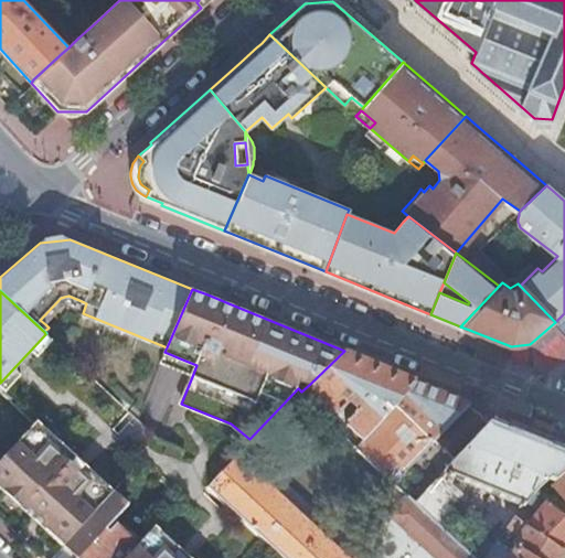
[(81,309),(84,302),(68,296),(64,297),(65,302),(81,309)]
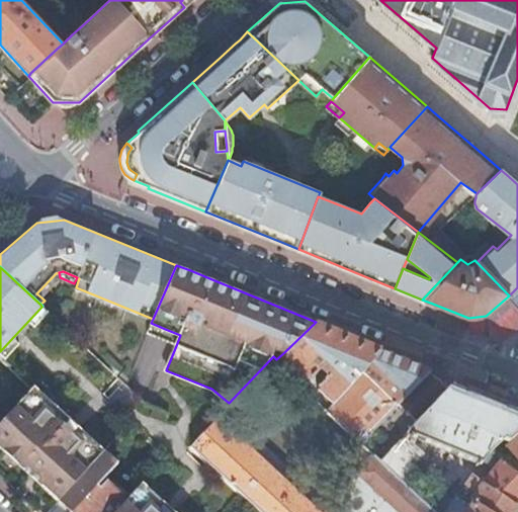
[(36,293),(41,297),(60,277),(59,272),(56,273),(36,293)]
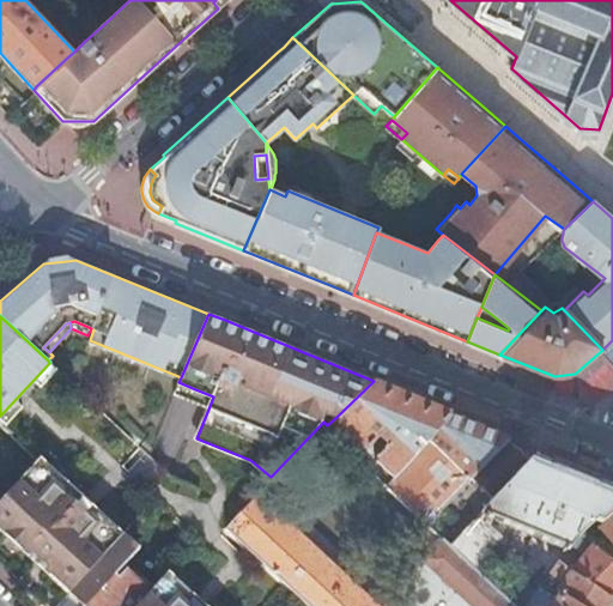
[(56,369),(49,363),(34,380),(41,386),(56,369)]
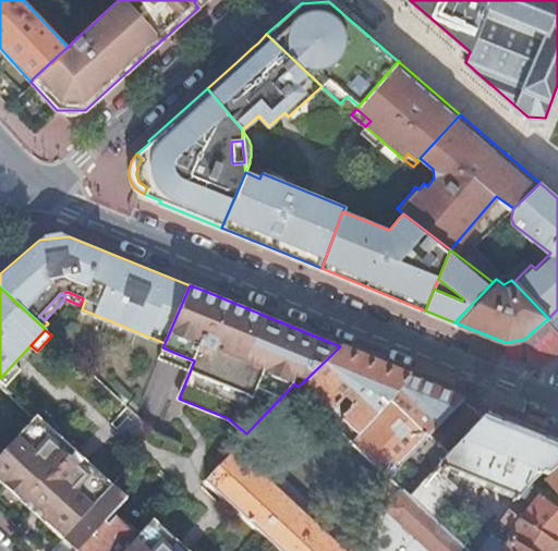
[(388,400),(411,375),(375,360),(340,346),(306,379),(338,409),(347,400),(342,396),(347,392),(350,396),(354,396),(353,402),(342,413),(360,429),(380,407),(375,402),(381,394),(388,400)]
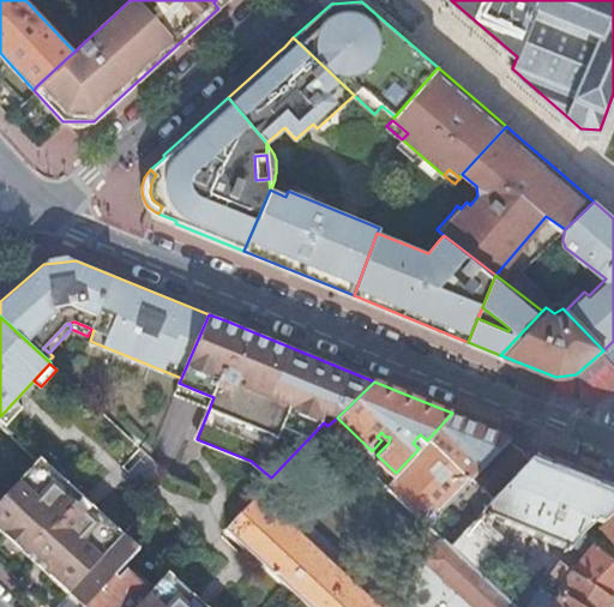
[(191,400),(210,407),(214,397),(196,390),(179,383),(175,392),(191,400)]
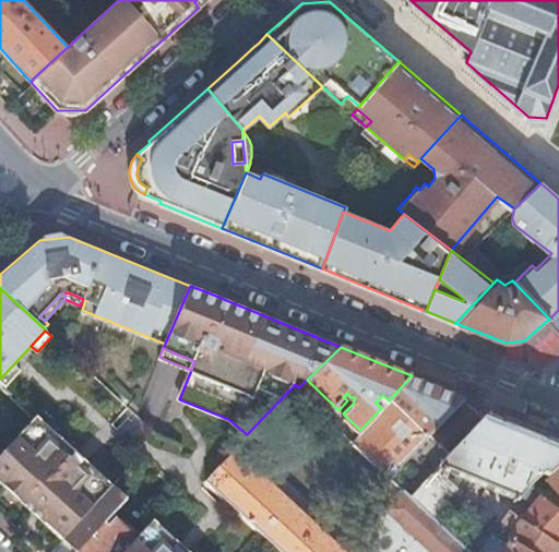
[(21,370),(14,363),(0,379),(0,380),(6,385),(21,370)]
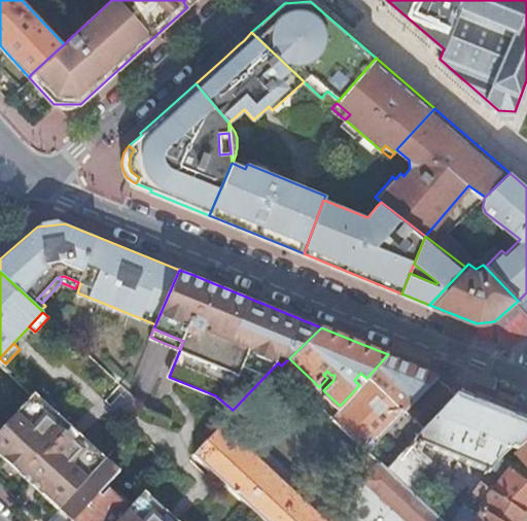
[(406,408),(437,375),(395,357),(388,354),(366,378),(359,385),(340,406),(332,414),(369,448),(407,409),(406,408)]
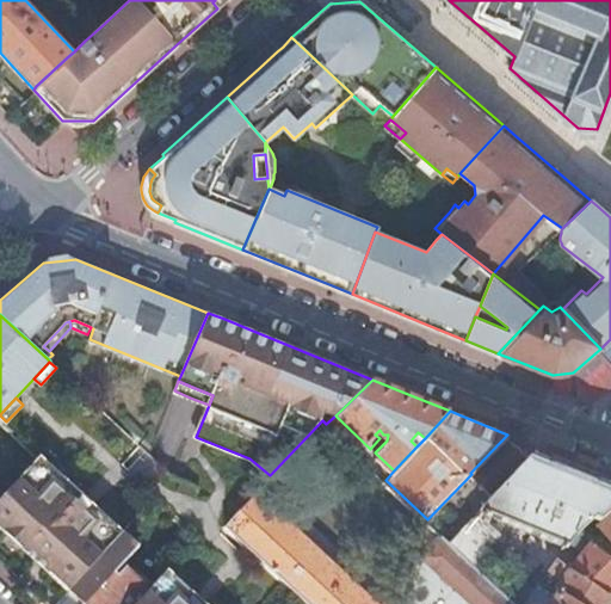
[(417,447),(425,438),(418,432),(411,441),(417,447)]
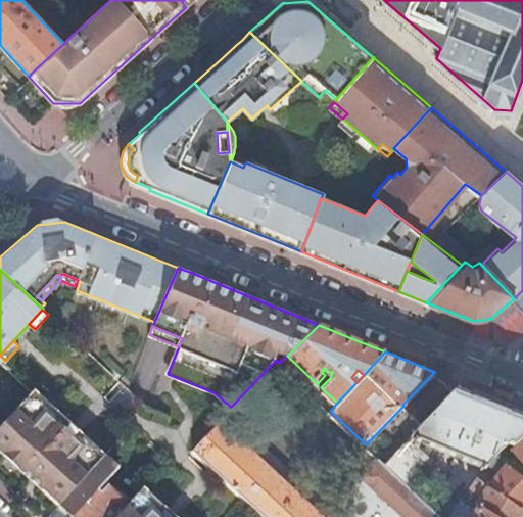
[(423,424),(462,383),(448,377),(434,372),(402,405),(403,406),(423,424)]
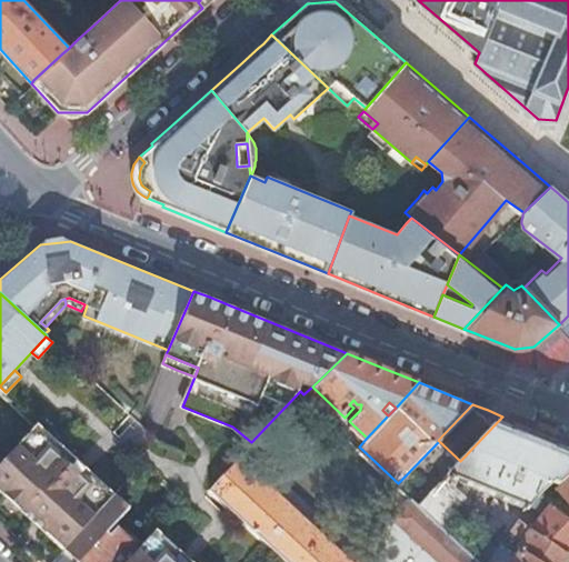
[(419,503),(450,532),(465,517),(469,520),(480,507),(467,494),(472,483),(528,505),(529,505),(535,495),(549,480),(550,479),(558,481),(568,471),(568,442),(552,437),(502,417),(460,461),(419,503)]
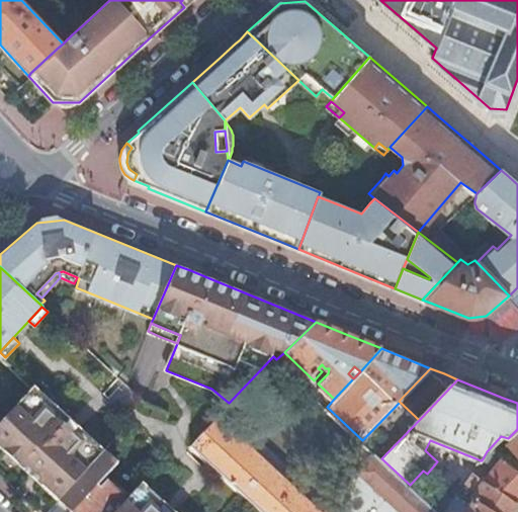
[(62,414),(64,411),(33,384),(31,386),(62,414)]
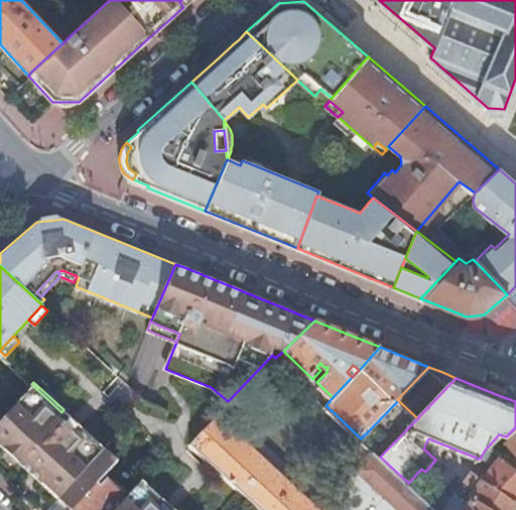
[(17,460),(61,412),(31,384),(0,418),(0,429),(10,439),(4,447),(17,460)]
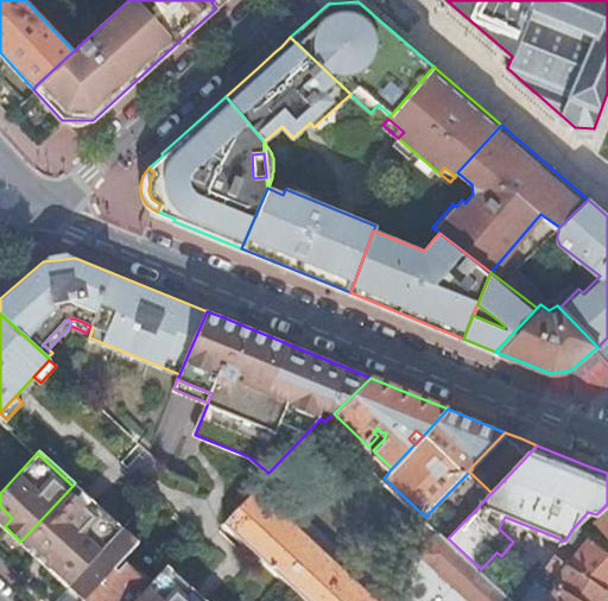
[(105,510),(75,482),(73,486),(20,542),(29,549),(50,569),(58,560),(75,576),(121,526),(121,525),(105,510)]
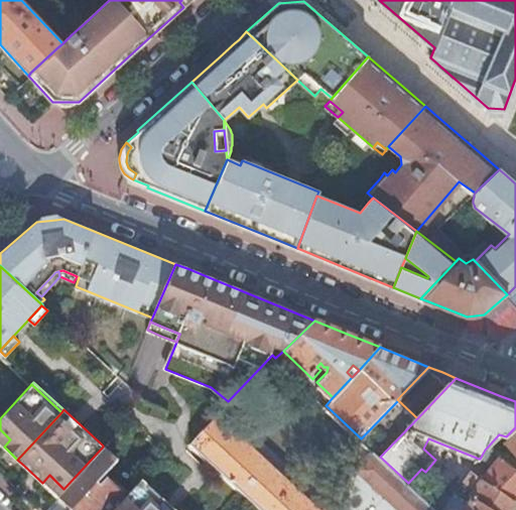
[(436,509),(408,483),(380,457),(374,451),(358,468),(403,509),(319,509),(216,414),(189,441),(263,509),(436,509)]
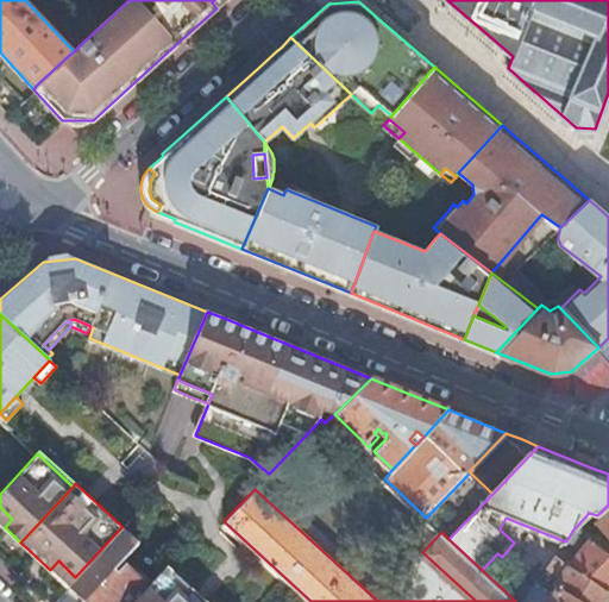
[(608,505),(597,515),(589,513),(588,514),(608,538),(608,505)]
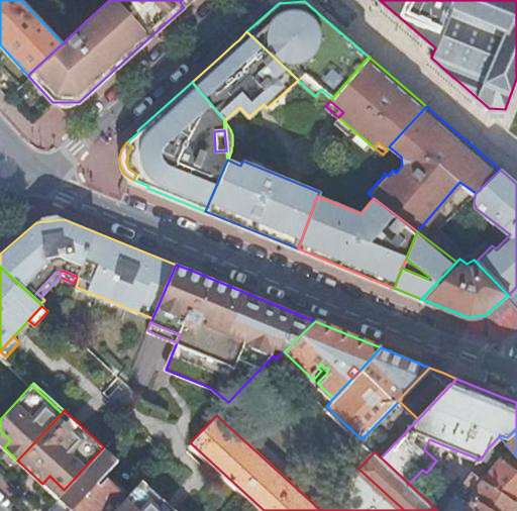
[(0,443),(4,447),(10,440),(0,430),(0,443)]
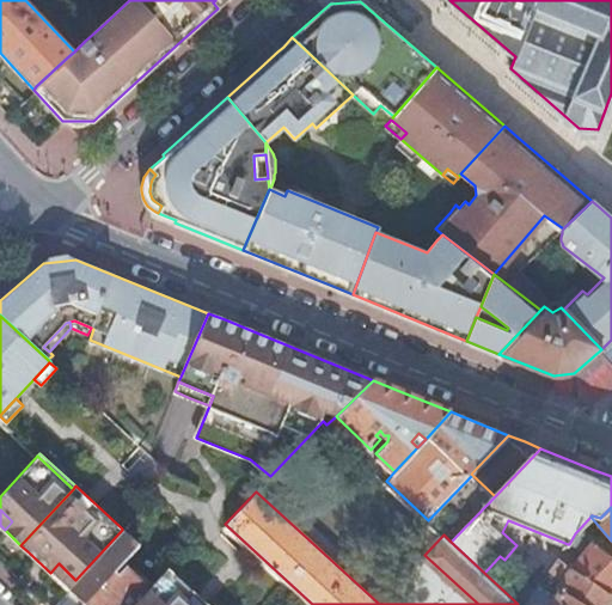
[(89,604),(133,604),(148,588),(126,568),(120,575),(114,570),(138,544),(122,530),(75,580),(69,587),(89,604)]
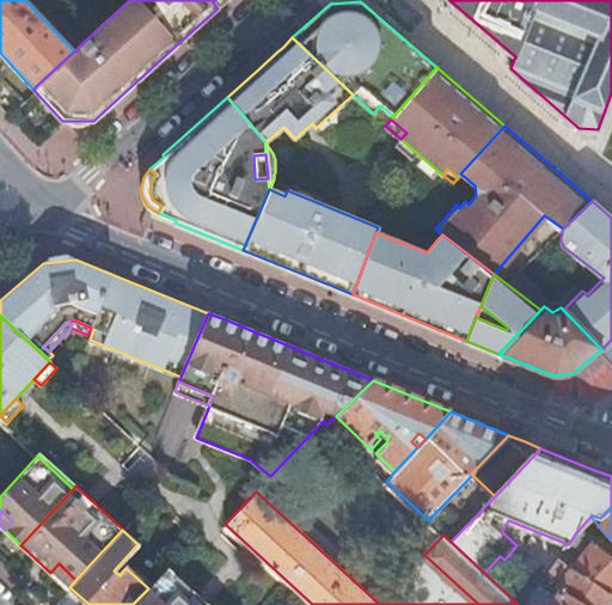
[(558,557),(610,594),(611,592),(611,556),(593,536),(583,550),(576,543),(580,539),(575,533),(569,544),(568,544),(558,557)]
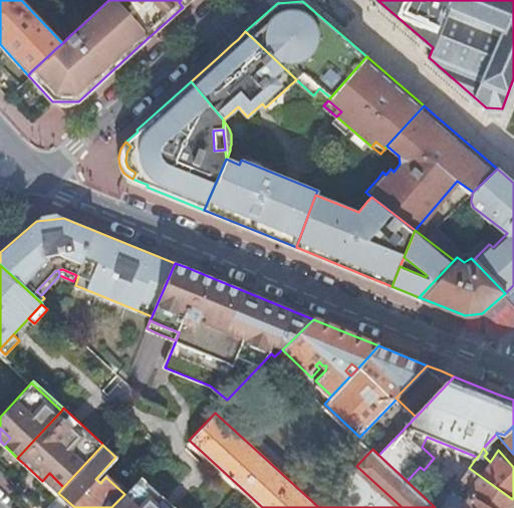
[(487,507),(508,507),(512,499),(469,468),(462,478),(474,486),(468,495),(487,507)]
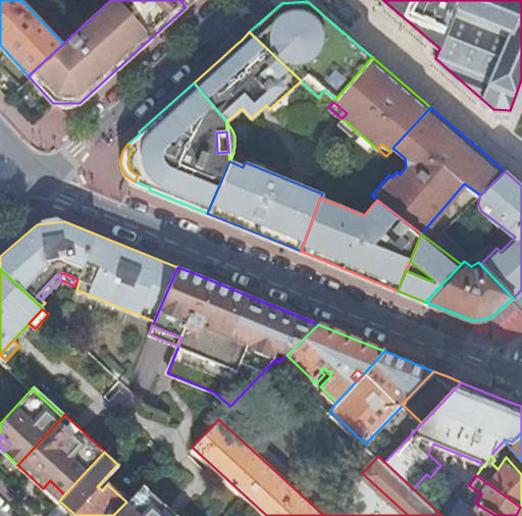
[(58,502),(59,501),(64,495),(50,480),(43,488),(58,502)]
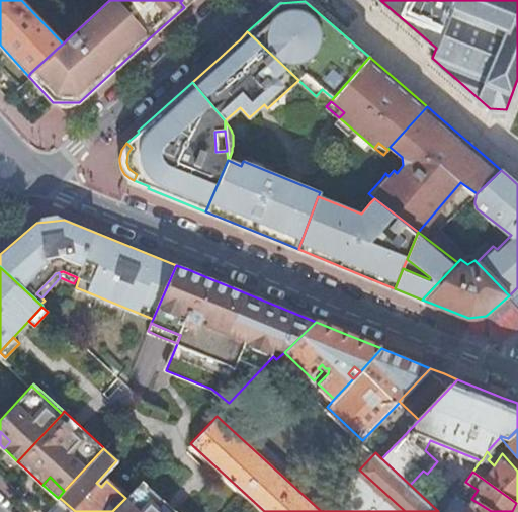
[(176,511),(143,481),(125,498),(112,511),(176,511)]
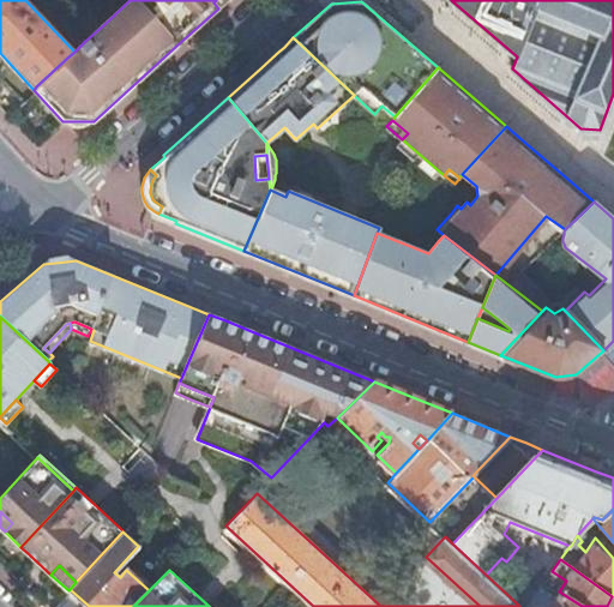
[(582,606),(559,592),(548,606),(582,606)]
